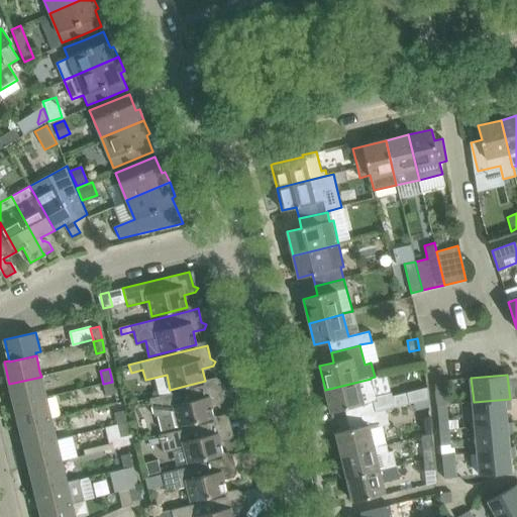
[(41,377),(9,384),(14,405),(46,397),(41,377)]
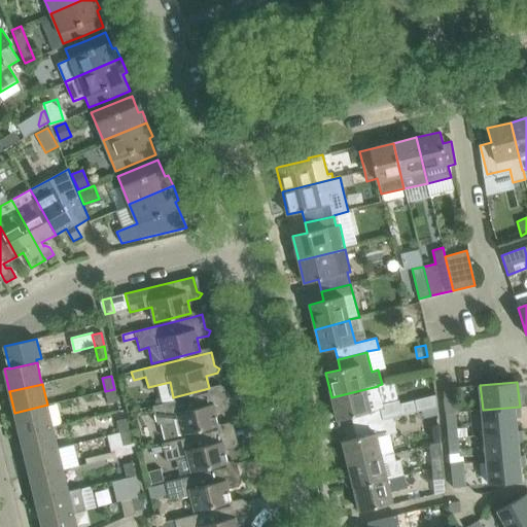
[(378,386),(331,397),(337,420),(351,416),(354,427),(393,419),(402,416),(398,399),(382,403),(378,386)]
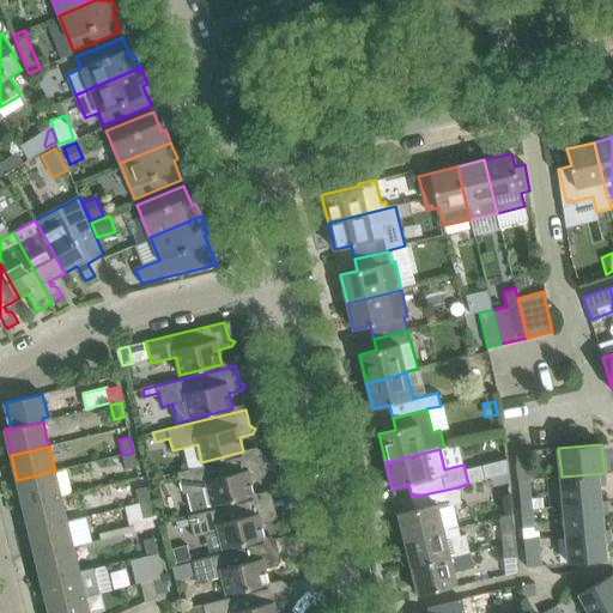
[(533,480),(530,451),(515,453),(519,481),(529,480),(533,480)]
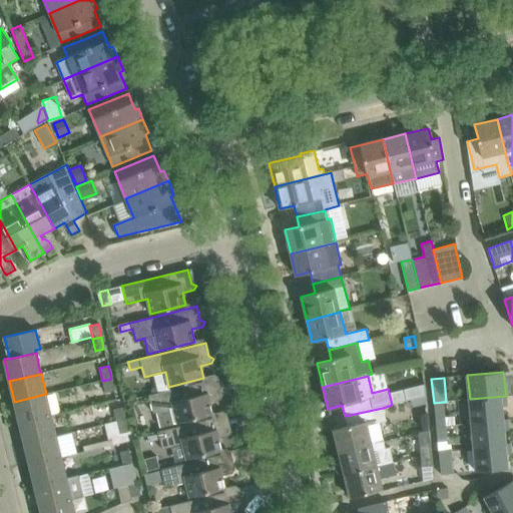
[(111,379),(102,381),(105,393),(114,391),(111,379)]
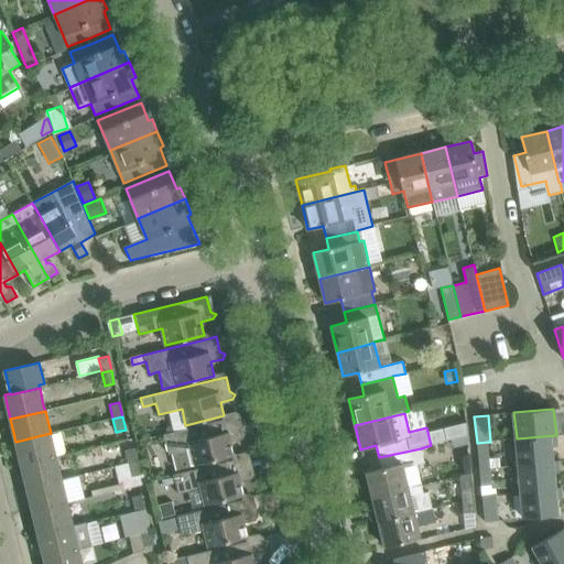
[(169,454),(172,453),(176,469),(213,462),(234,456),(230,442),(242,440),(245,434),(239,432),(236,416),(163,435),(169,454)]
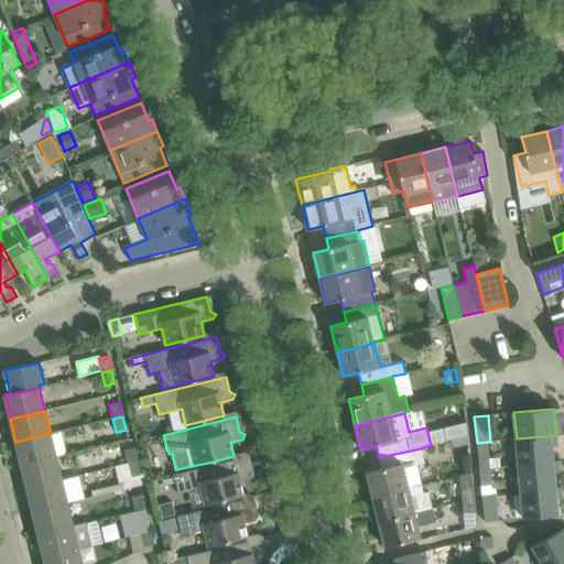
[(466,423),(444,429),(447,442),(467,437),(466,423)]
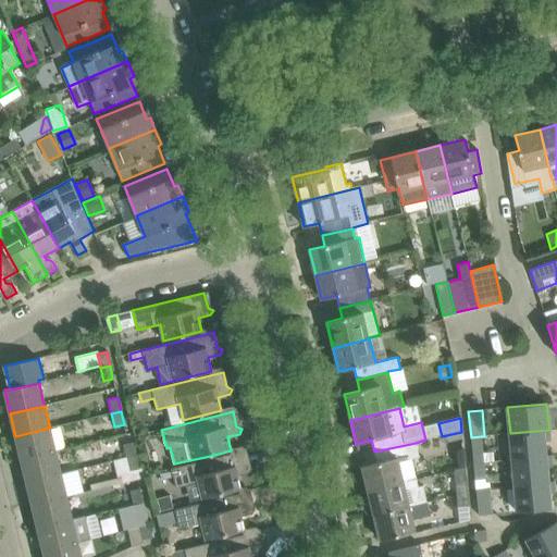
[(50,428),(15,436),(19,450),(21,460),(56,452),(53,442),(50,428)]
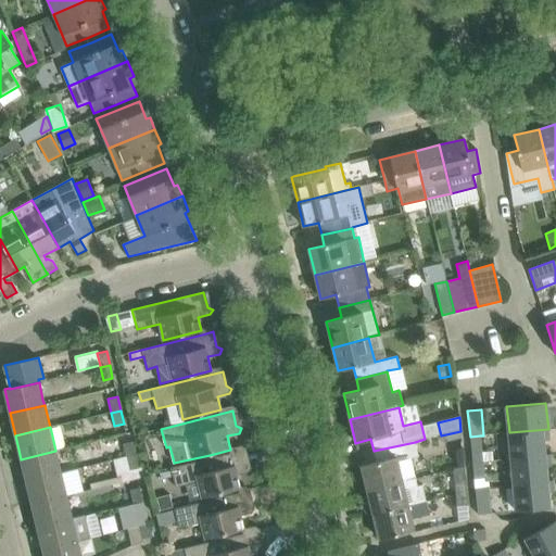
[(548,434),(548,429),(509,432),(497,433),(500,459),(512,458),(551,455),(551,454),(544,455),(543,436),(548,434)]
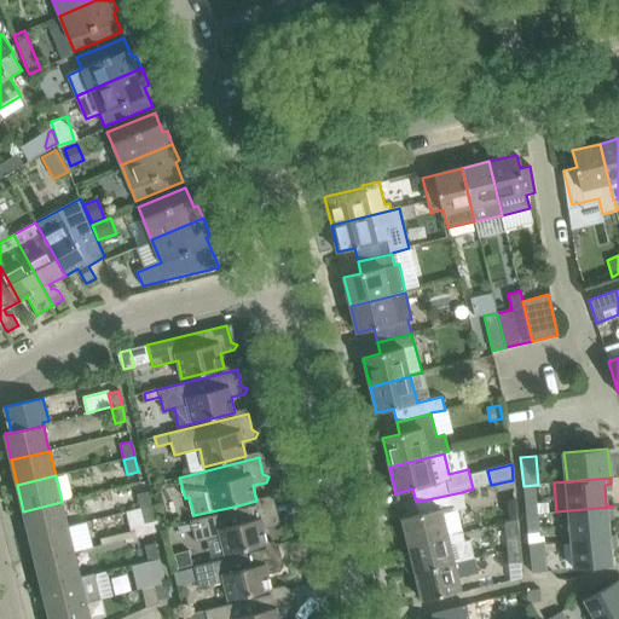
[(537,515),(534,485),(524,486),(526,516),(537,515)]
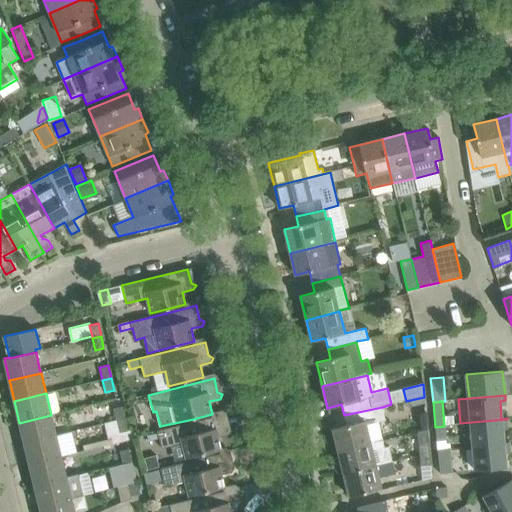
[(123,406),(113,408),(116,420),(125,418),(123,406)]
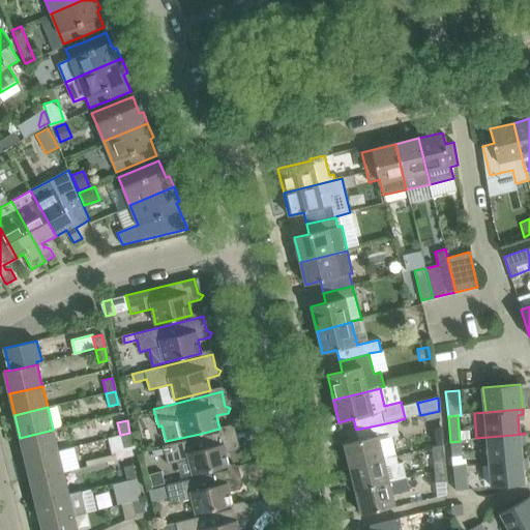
[(345,444),(350,468),(395,457),(390,437),(399,435),(395,421),(356,430),(358,440),(345,444)]
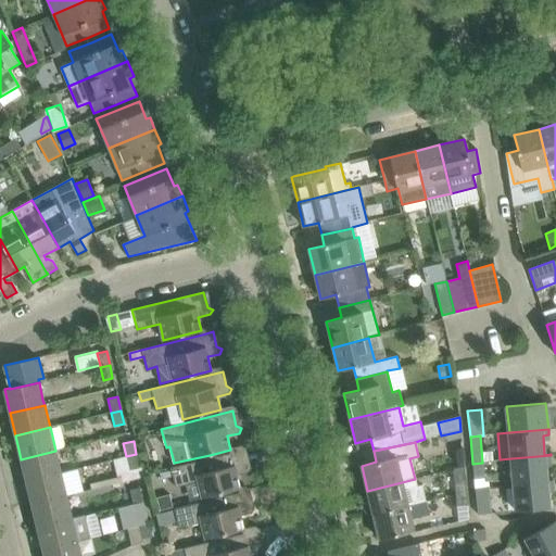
[(55,451),(21,459),(26,481),(61,472),(55,451)]
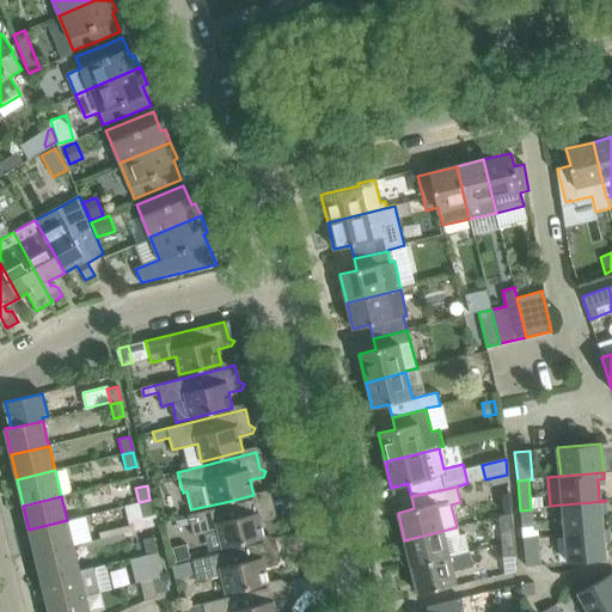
[(222,549),(242,543),(264,538),(261,522),(274,520),(276,514),(270,512),(267,496),(244,502),(188,515),(194,537),(219,530),(222,549)]
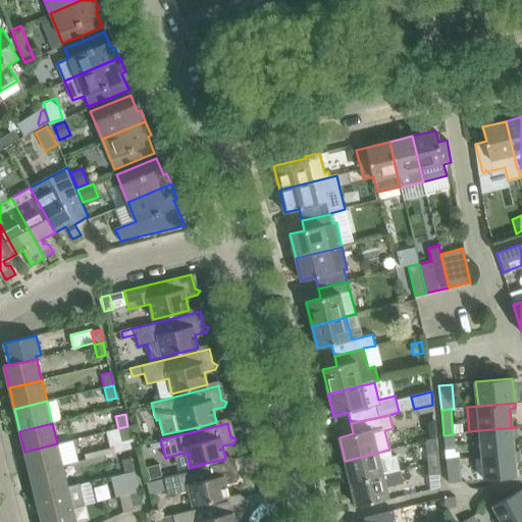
[(127,426),(118,428),(121,441),(131,439),(127,426)]
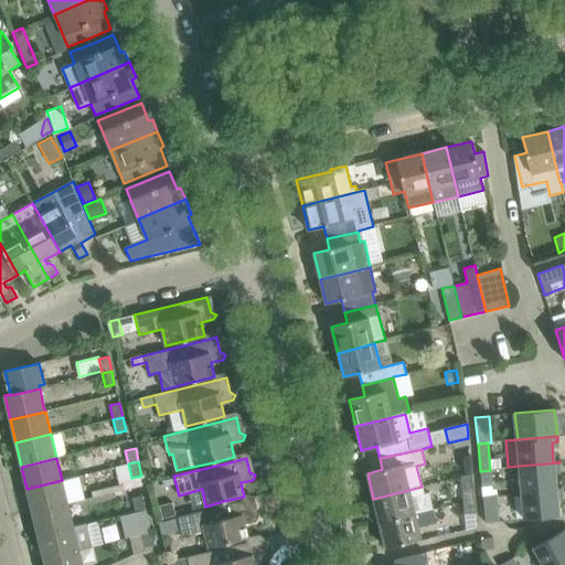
[(560,462),(520,466),(522,492),(562,489),(562,488),(556,489),(554,469),(560,468),(560,462)]
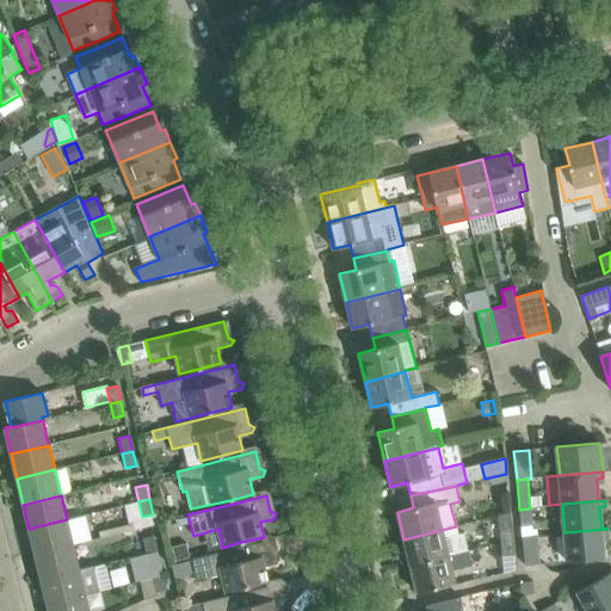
[(530,508),(519,510),(520,526),(531,525),(530,508)]
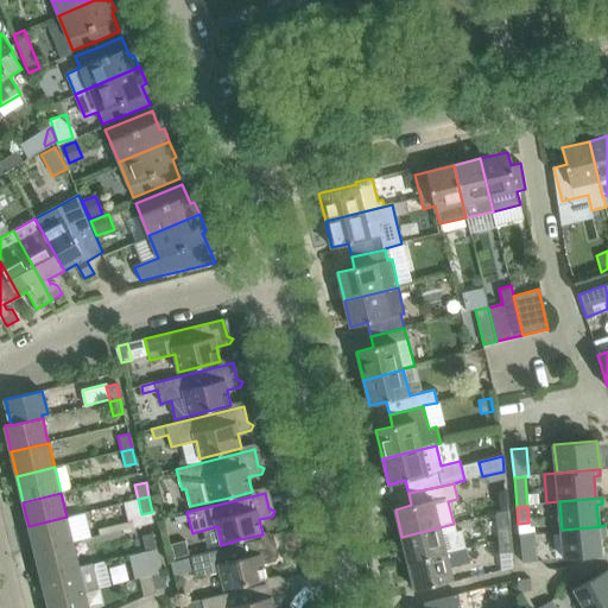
[(495,513),(496,527),(498,542),(510,540),(507,511),(495,513)]
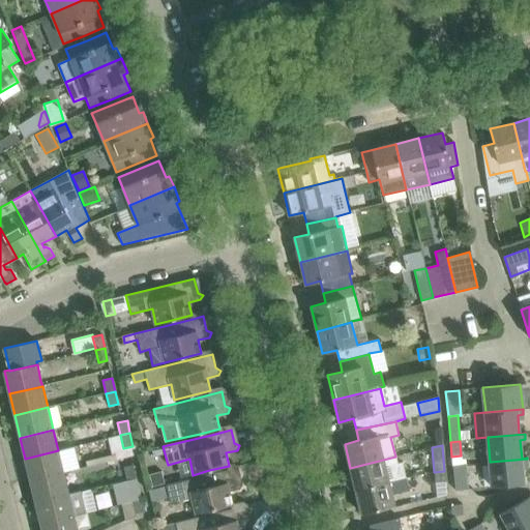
[(58,450),(25,459),(28,468),(31,480),(63,473),(60,460),(58,450)]
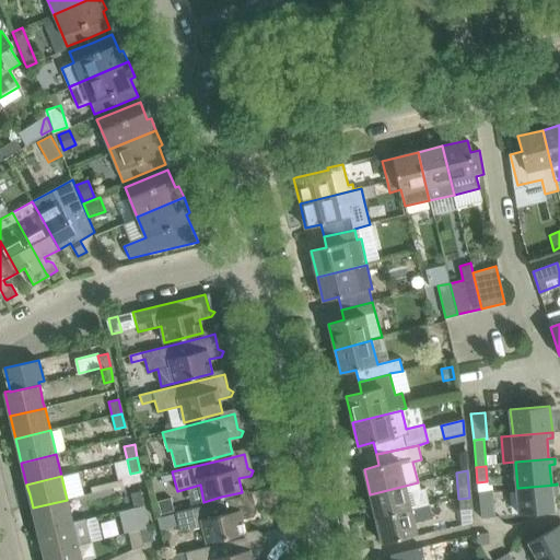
[(418,482),(370,494),(376,518),(429,505),(424,488),(419,489),(418,482)]
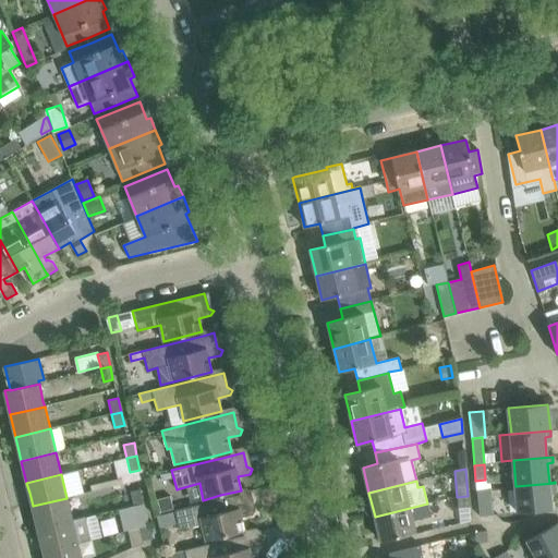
[(555,483),(516,486),(518,512),(552,510),(549,489),(556,488),(555,483)]
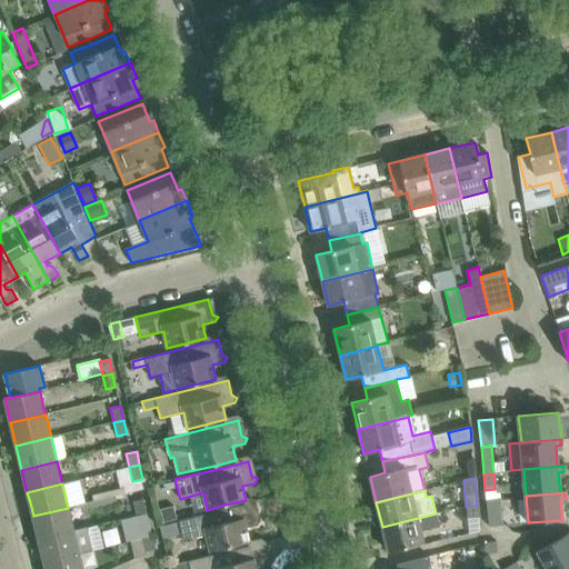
[(133,501),(137,515),(147,513),(142,499),(133,501)]
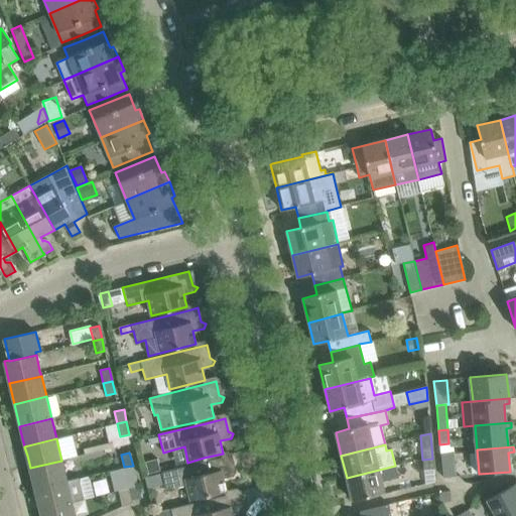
[(454,455),(441,456),(443,478),(456,477),(454,455)]
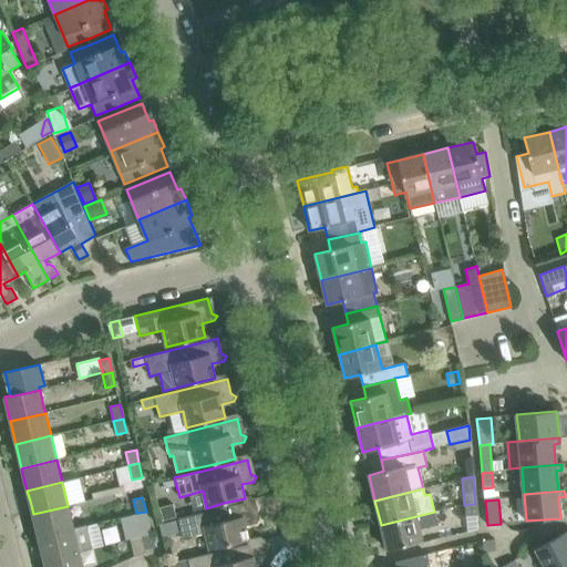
[(250,501),(177,519),(183,538),(206,533),(210,549),(227,545),(248,540),(245,526),(257,524),(259,518),(254,516),(250,501)]
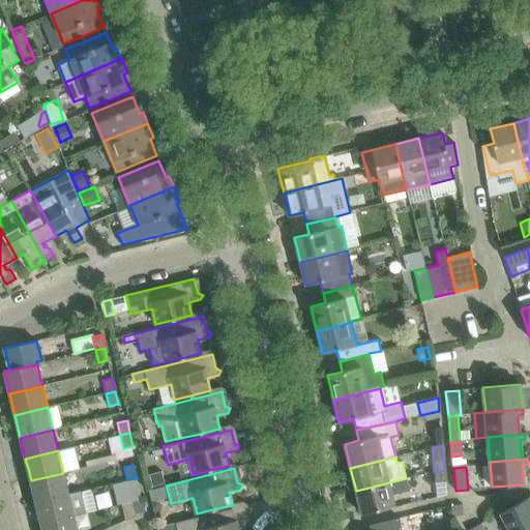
[(444,471),(434,472),(435,482),(445,481),(444,471)]
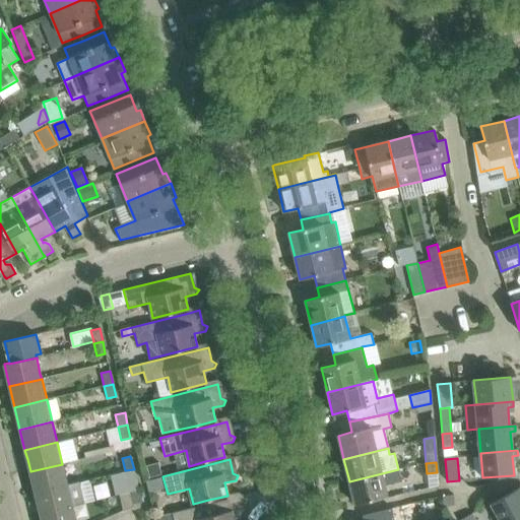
[(62,464),(30,471),(36,493),(67,484),(62,464)]
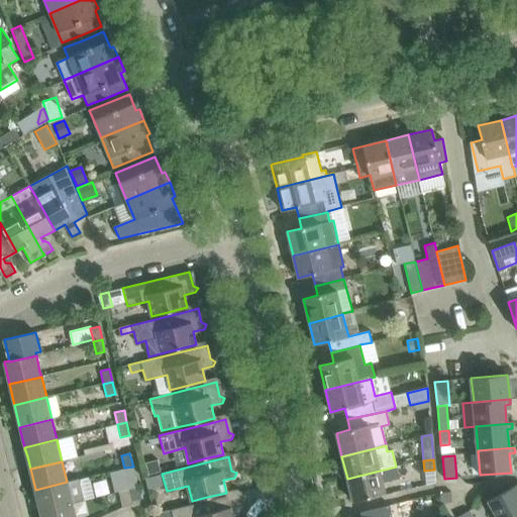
[(133,467),(124,468),(129,489),(138,487),(133,467)]
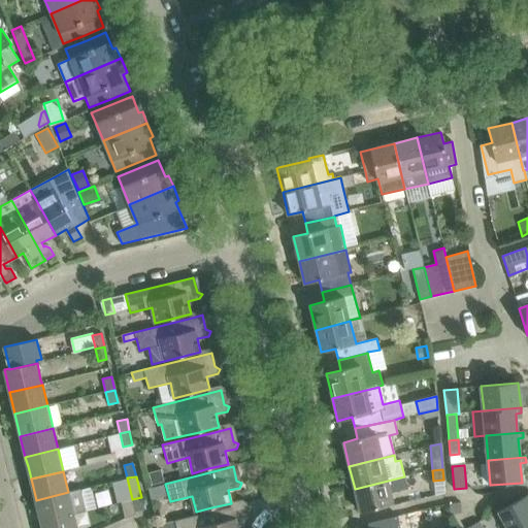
[(404,476),(355,489),(360,512),(393,503),(391,492),(407,489),(404,476)]
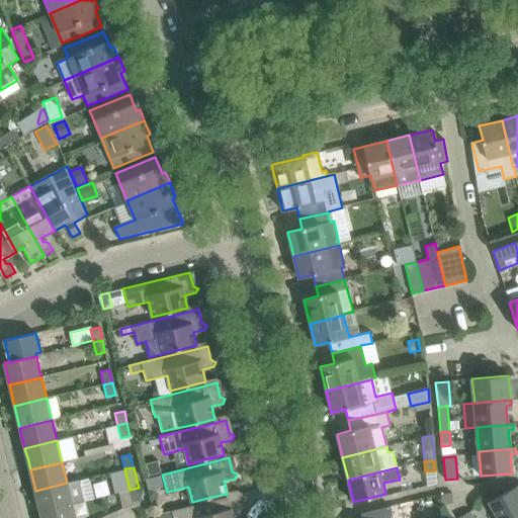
[(35,491),(40,511),(72,504),(84,502),(79,480),(67,483),(35,491)]
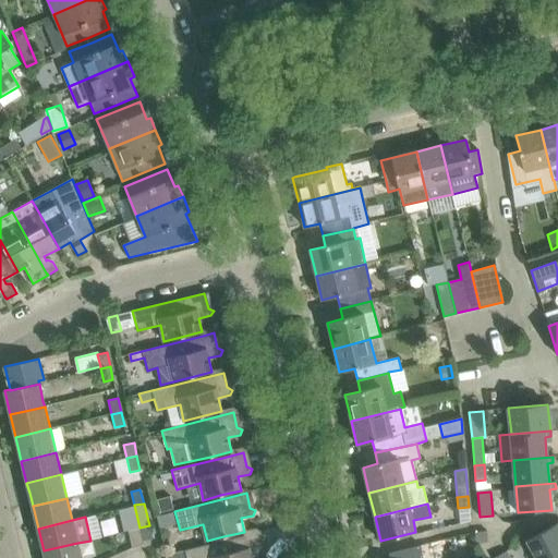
[(557,522),(526,540),(536,557),(549,557),(557,553),(557,522)]
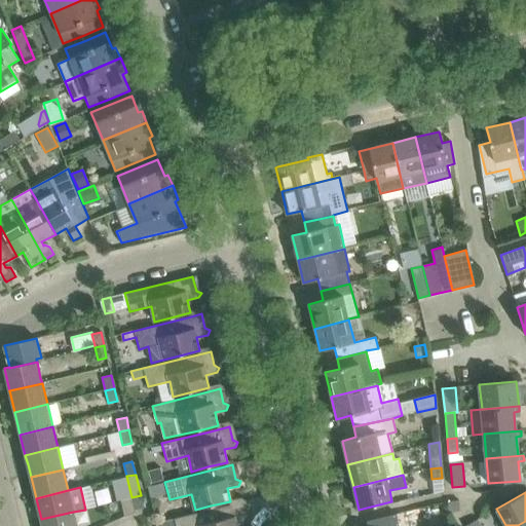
[(141,495),(132,497),(135,510),(144,508),(141,495)]
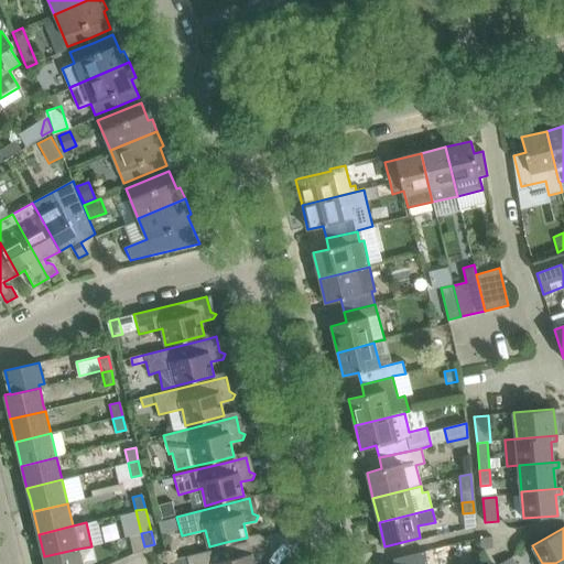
[(492,537),(480,538),(481,549),(494,548),(492,537)]
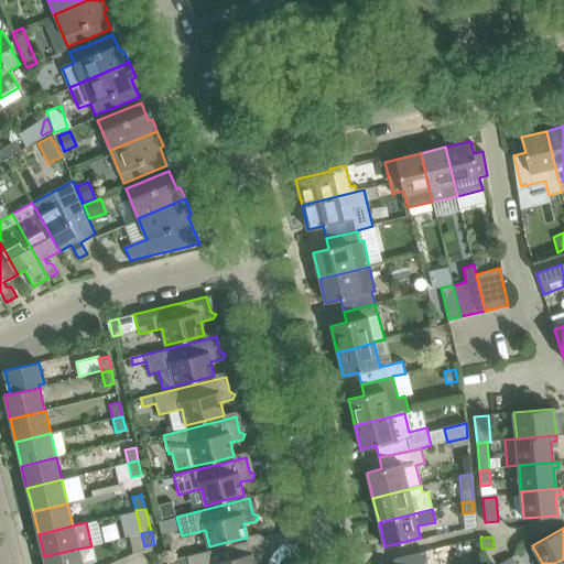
[(253,563),(266,561),(268,555),(262,553),(259,539),(248,541),(186,555),(188,563),(253,563)]
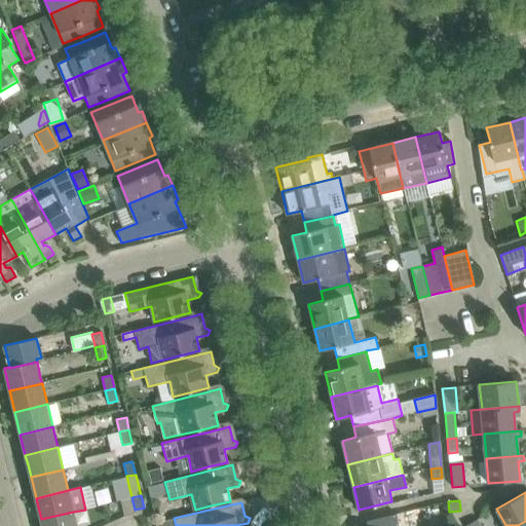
[(41,519),(42,525),(76,525),(73,512),(41,519)]
